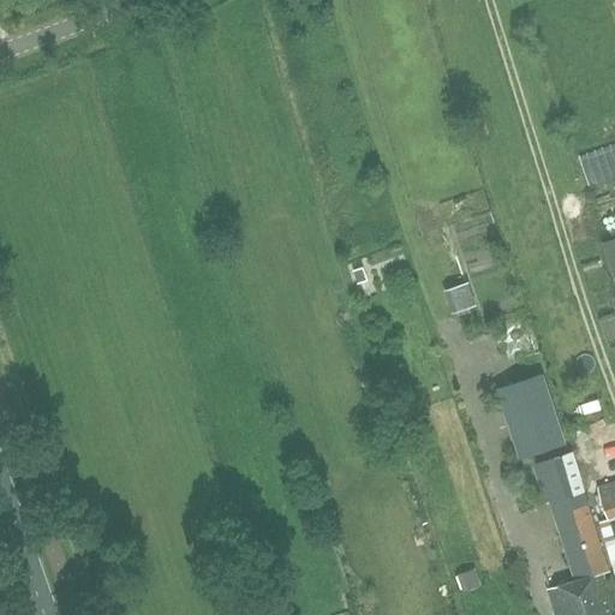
[(614,238),(602,243),(601,244),(614,285),(614,238)]
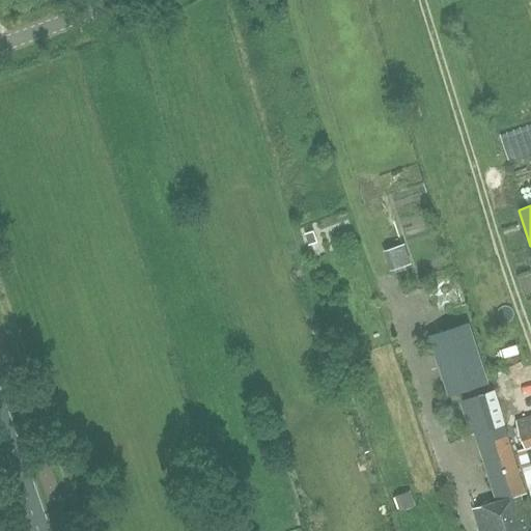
[(383,251),(389,271),(411,263),(403,244),(383,251)]
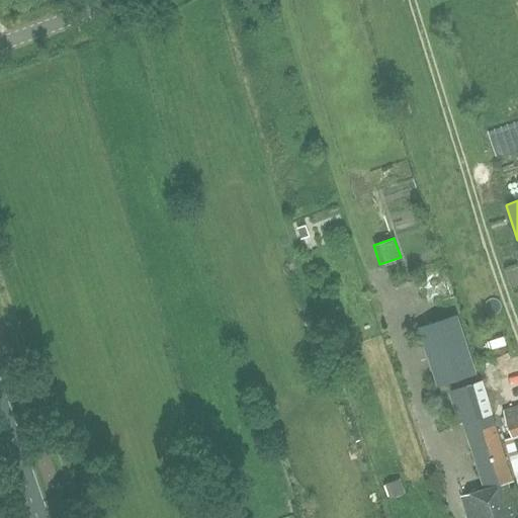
[(436,387),(476,374),(456,315),(417,328),(436,387)]
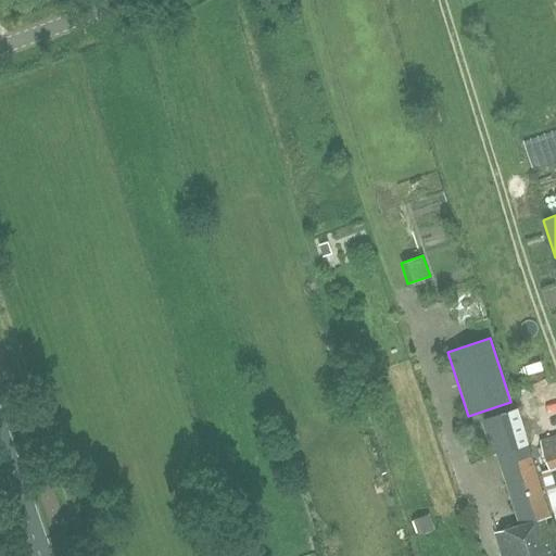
[(495,455),(518,526),(520,526),(529,555),(555,555),(545,519),(551,517),(531,456),(532,456),(529,444),(528,445),(517,409),(481,420),(492,456),(495,455)]
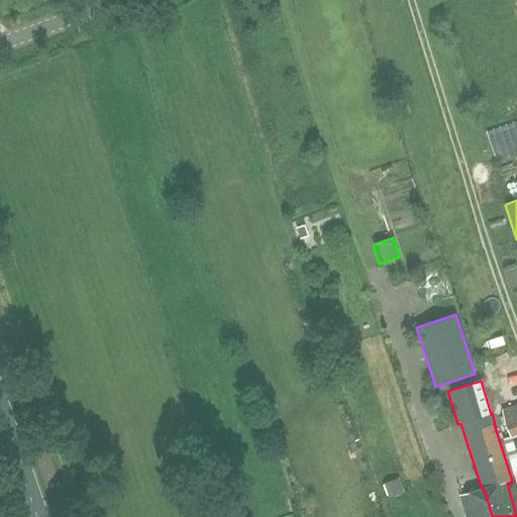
[(516,405),(504,410),(506,420),(505,421),(510,436),(503,439),(516,483),(516,482),(516,405)]
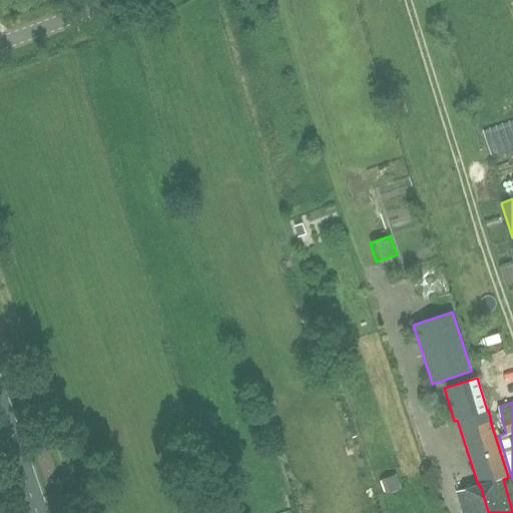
[(400,488),(396,476),(381,481),(385,492),(400,488)]
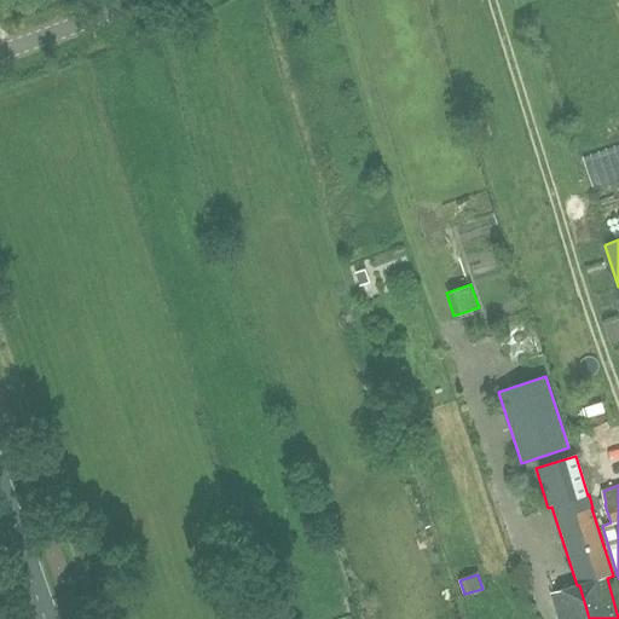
[(589,618),(579,585),(577,585),(551,593),(559,618),(589,618)]
